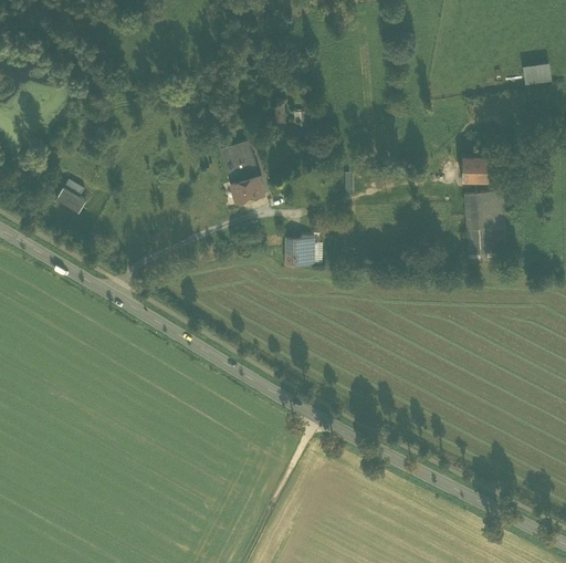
[(525,84),(553,81),(551,63),(523,66),(525,84)]
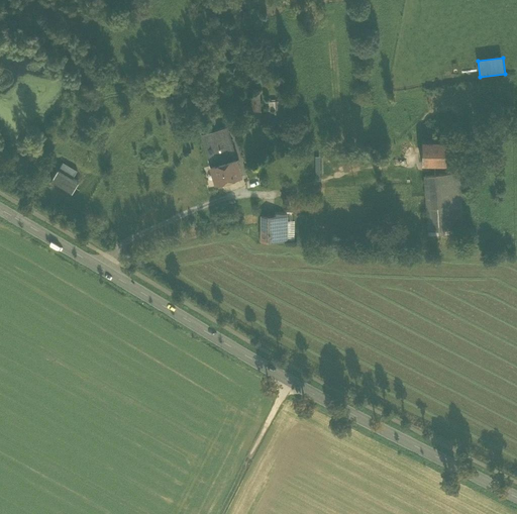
[(249,96),(251,113),(261,113),(260,105),(260,95),(249,96)]
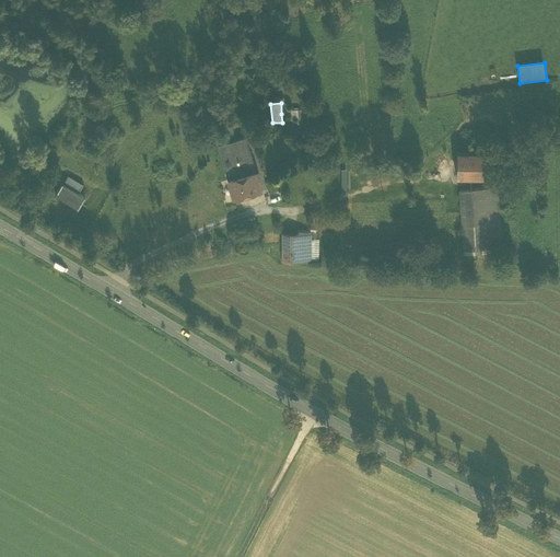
[(259,192),(255,174),(245,139),(219,147),(229,182),(234,198),(259,192)]
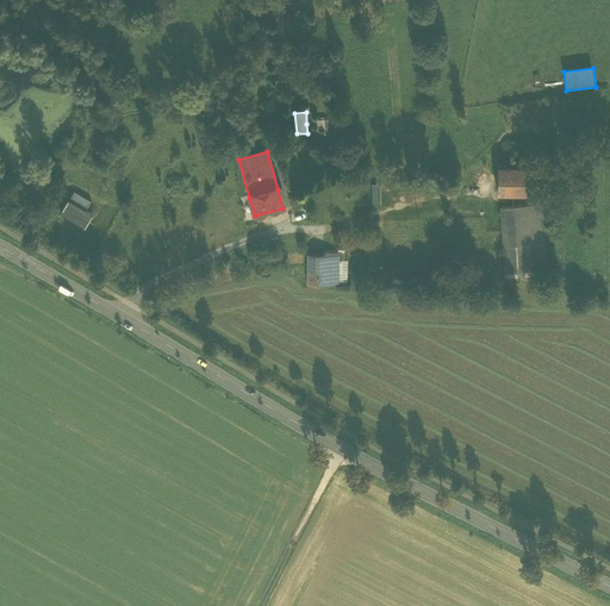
[(497,194),(537,195),(539,169),(498,168),(497,194)]
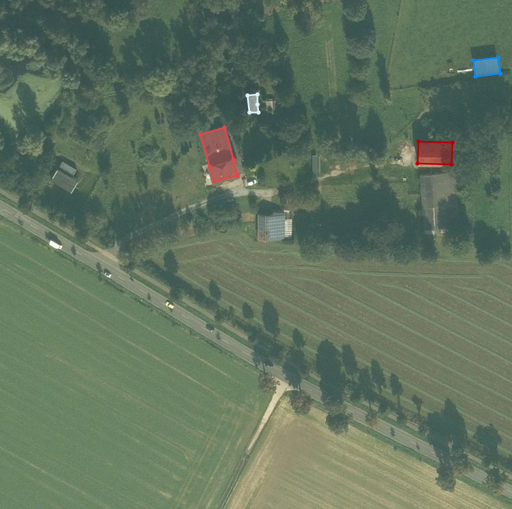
[(62,163),(58,171),(72,179),(76,172),(62,163)]
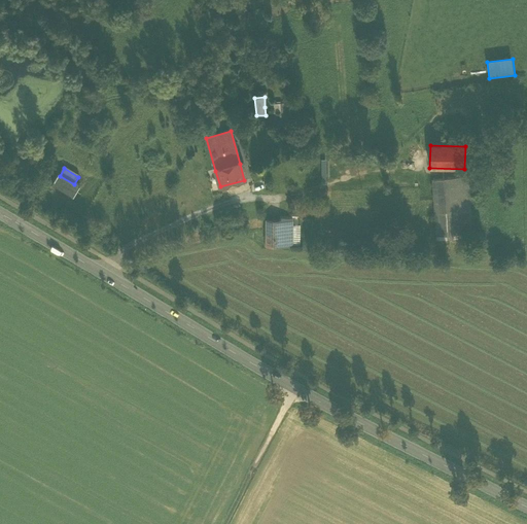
[(79,188),(74,184),(60,176),(59,176),(51,186),(73,200),(79,188)]
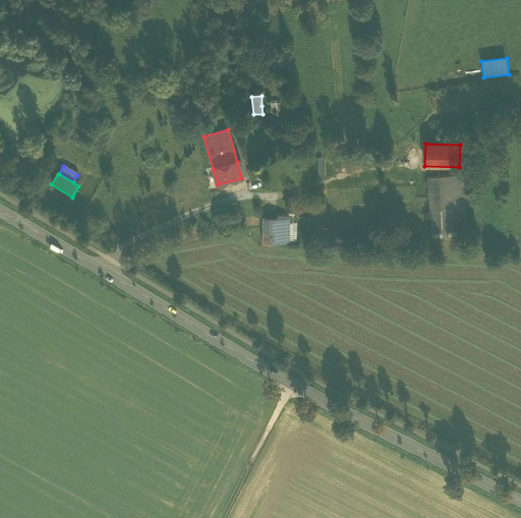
[(428,178),(431,238),(466,235),(462,176),(428,178)]
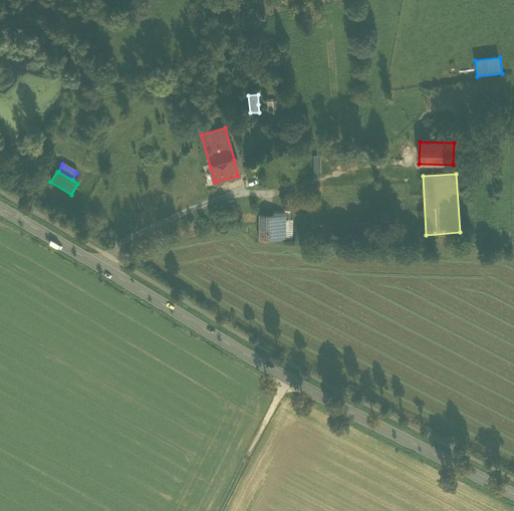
[(260,233),(274,233),(274,216),(260,216),(260,233)]
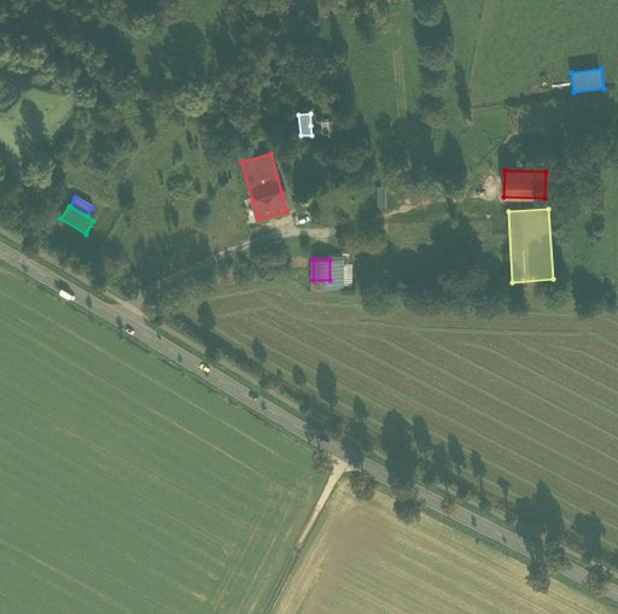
[(313,291),(340,291),(340,286),(343,286),(343,278),(347,276),(347,269),(343,269),(343,261),(330,259),(330,280),(313,280),(313,291)]
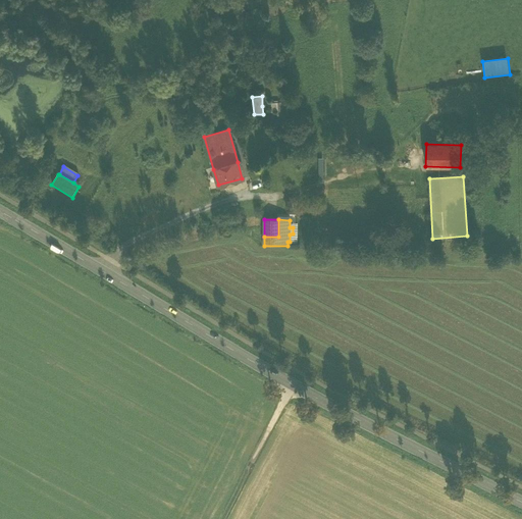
[(96,235),(98,240),(103,239),(107,237),(101,223),(93,228),(96,235)]
